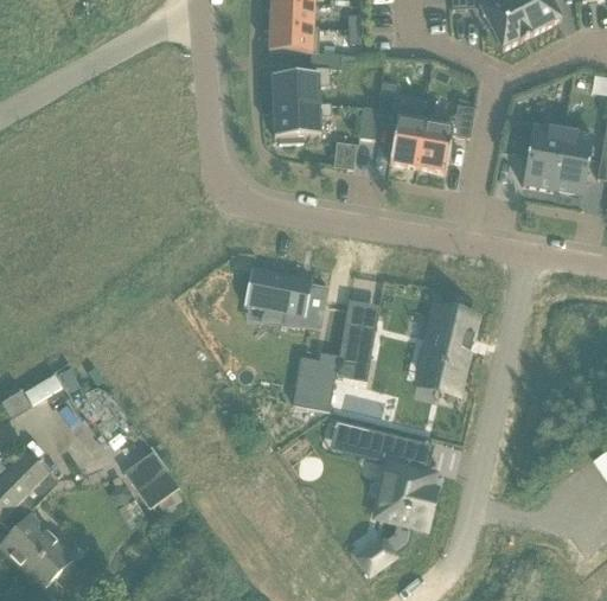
[(449,0),(452,21),(471,20),(471,19),(485,19),(491,29),(502,50),(518,40),(519,42),(523,40),(529,37),(531,36),(532,36),(532,34),(531,33),(531,34),(512,0),(449,0)]
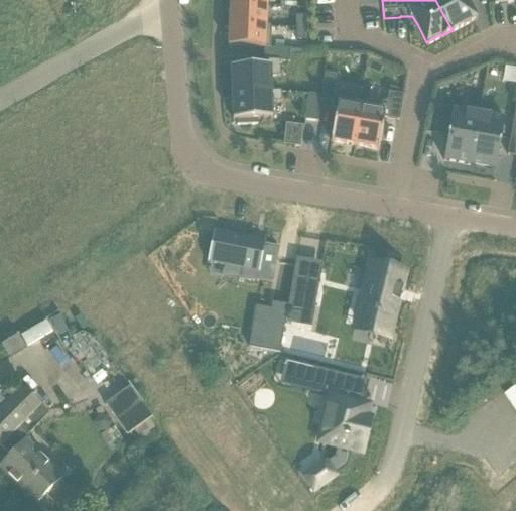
[(435,0),(452,29),(452,28),(454,27),(474,17),(477,16),(468,0),(435,0)]
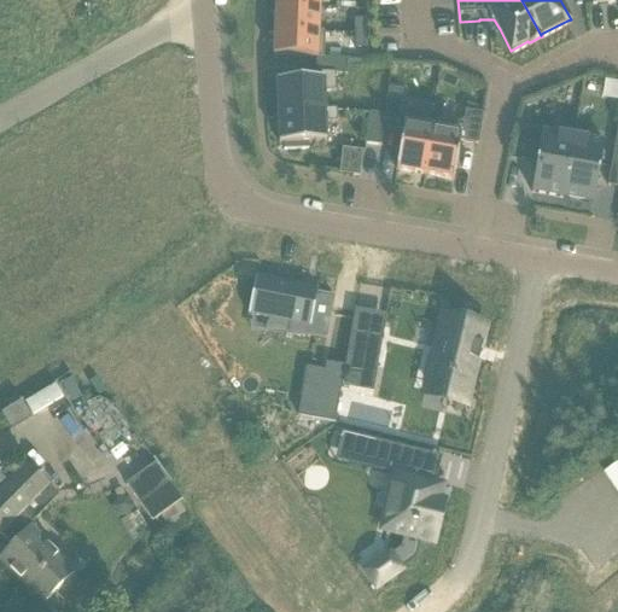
[(274,11),(274,27),(318,29),(318,27),(319,4),(274,1),(274,5),(274,11)]
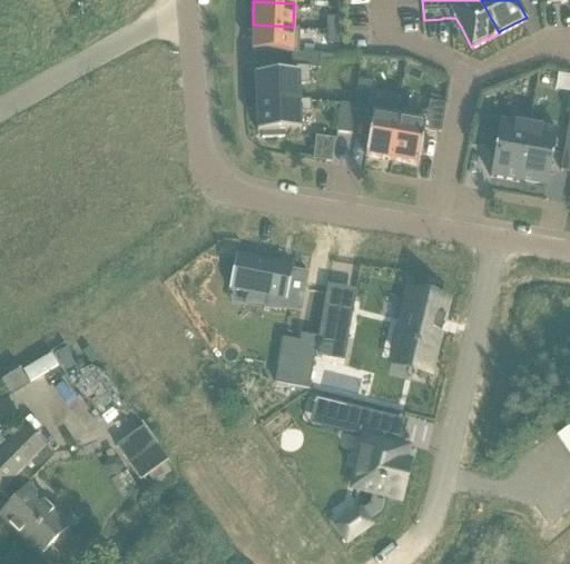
[(325,13),(326,27),(335,27),(334,13),(325,13)]
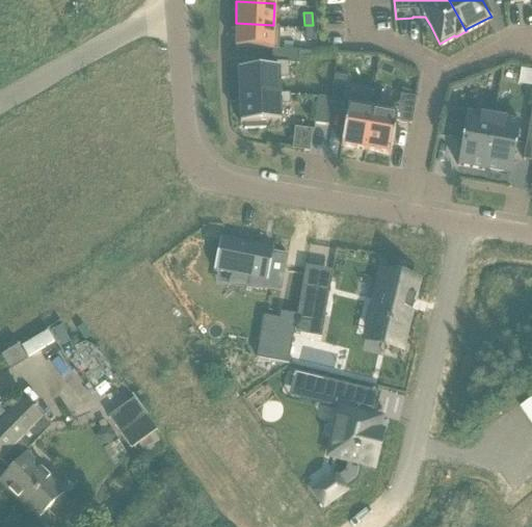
[(235,30),(235,45),(271,46),(277,47),(278,25),(278,23),(273,23),(273,25),(236,23),(235,26),(235,30)]
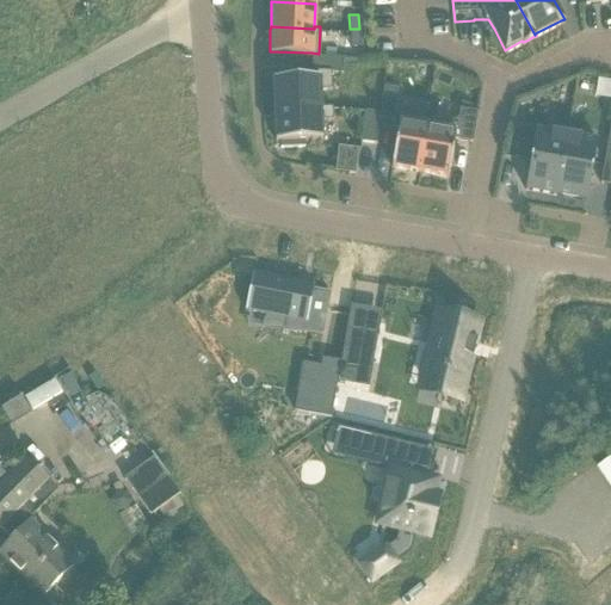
[(359,43),(359,29),(350,29),(350,43),(359,43)]
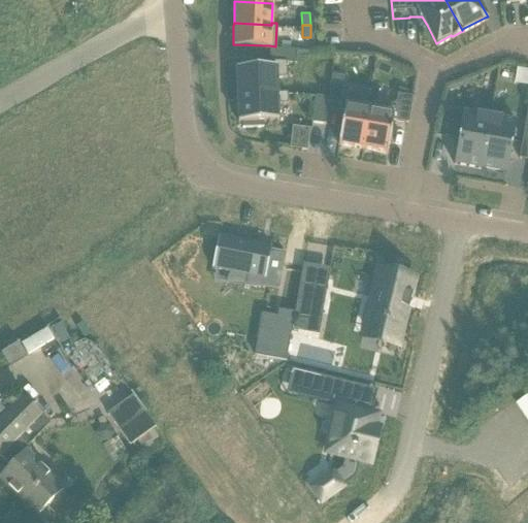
[(273,64),(236,65),(237,93),(277,91),(277,90),(276,75),(287,74),(286,60),(296,60),(296,47),(275,46),(269,45),(269,59),(273,60),(273,64)]
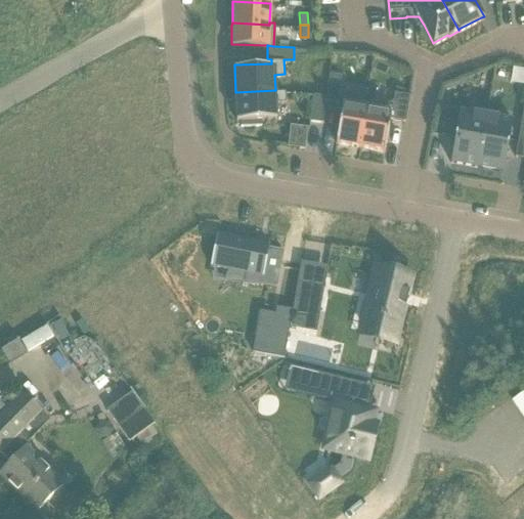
[(325,94),(324,97),(338,99),(341,73),(329,72),(325,94)]
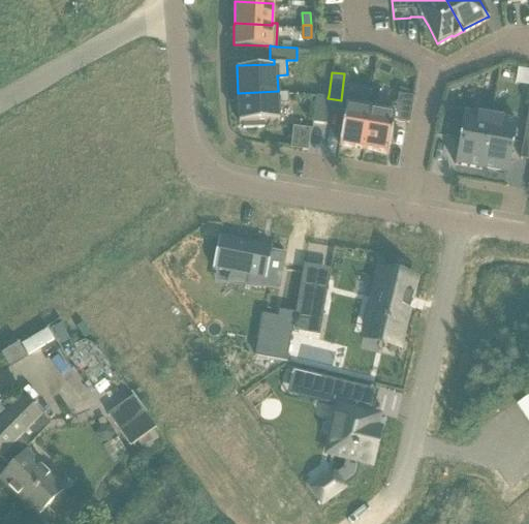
[(278,91),(238,93),(238,97),(238,101),(239,120),(242,120),(242,125),(263,124),(263,119),(279,118),(278,101),(288,101),(287,91),(287,90),(278,90),(278,91)]
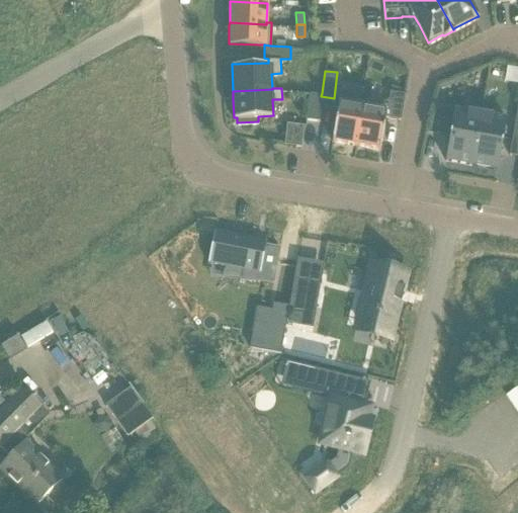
[(363,99),(355,143),(379,147),(385,115),(400,117),(405,91),(390,89),(386,103),(363,99)]
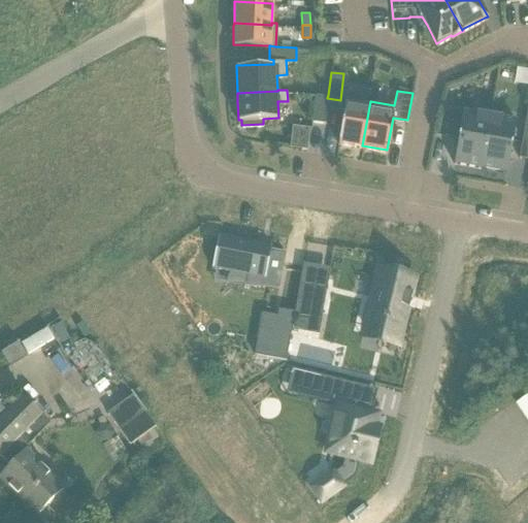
[(315,93),(311,120),(325,121),(327,98),(328,95),(315,93)]
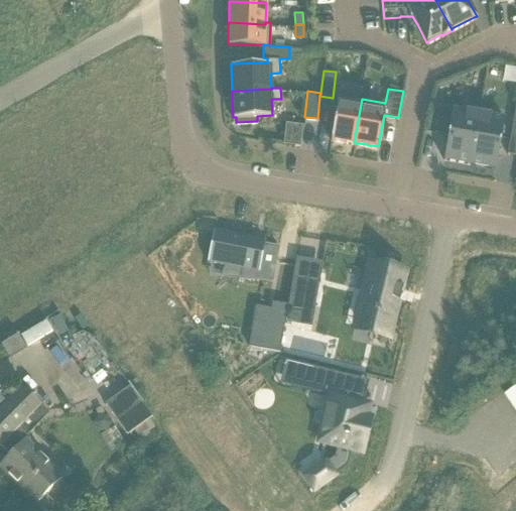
[(338,94),(331,138),(354,142),(362,99),(338,94)]
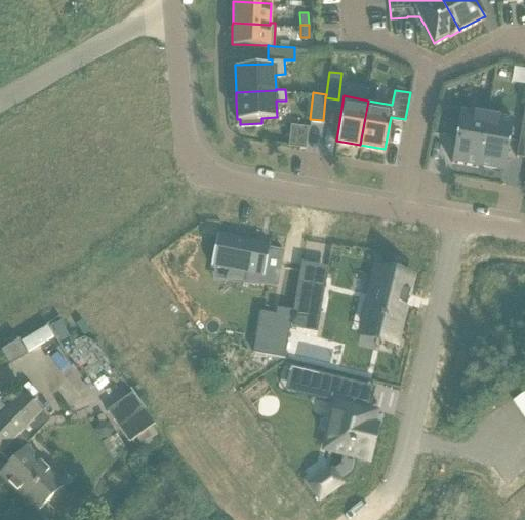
[(447,106),(442,132),(455,134),(451,160),(477,164),(486,113),(447,106)]
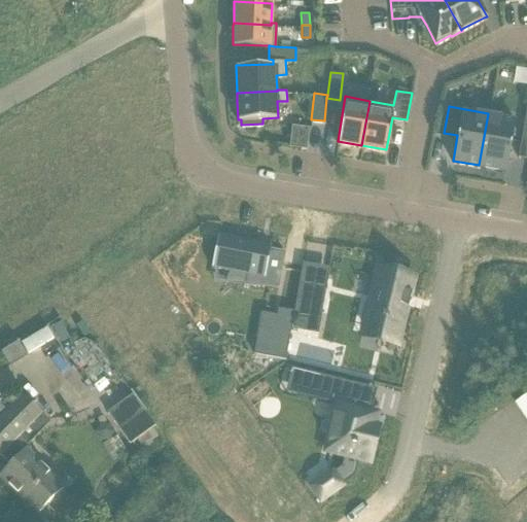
[(488,113),(479,165),(494,168),(505,170),(515,117),(510,117),(488,113)]
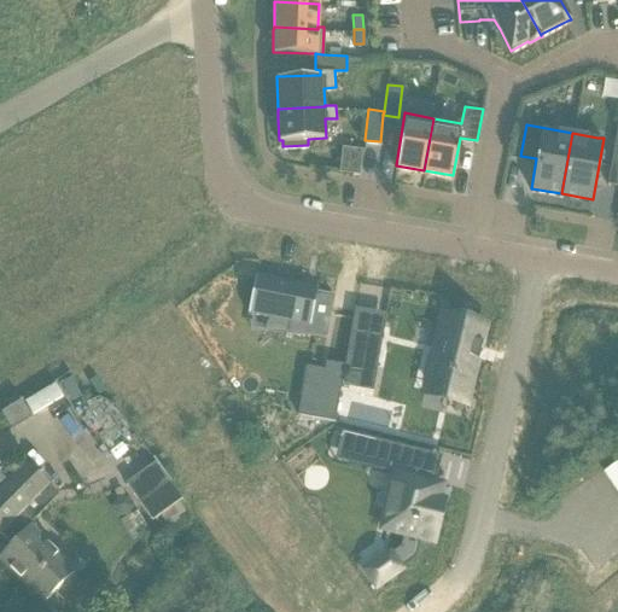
[(340,143),(337,167),(357,170),(361,145),(340,143)]
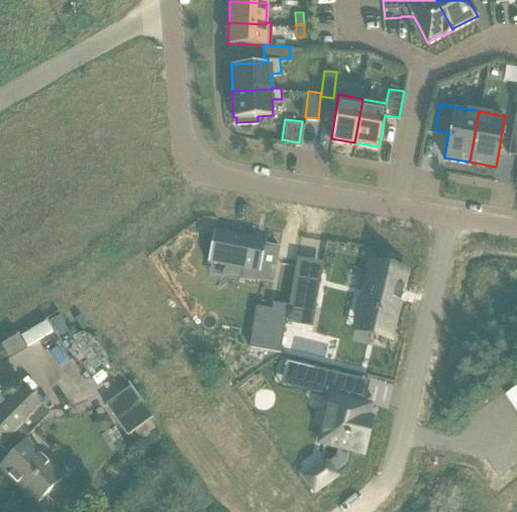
[(516,125),(512,125),(508,151),(516,154),(516,125)]
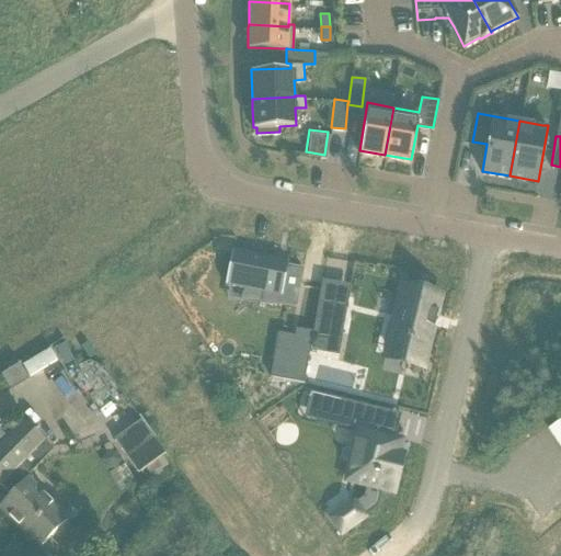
[(225,280),(225,282),(226,282),(227,282),(229,282),(231,283),(243,285),(244,285),(244,284),(258,287),(256,287),(261,288),(259,299),(263,301),(264,299),(268,299),(267,301),(279,302),(283,283),(298,286),(302,265),(287,262),(288,258),(287,258),(286,258),(284,258),(277,257),(277,256),(233,247),(231,247),(231,249),(229,264),(228,269),(226,280),(225,280)]
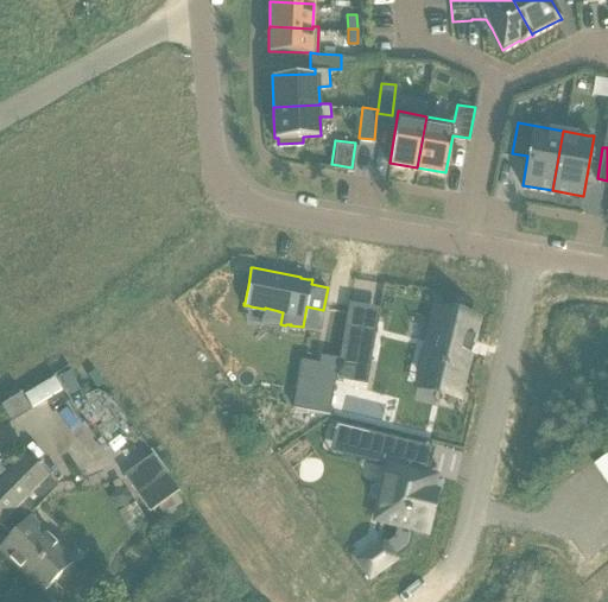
[(435,308),(419,372),(461,382),(468,350),(469,350),(470,350),(474,335),(473,335),(476,317),(435,308)]
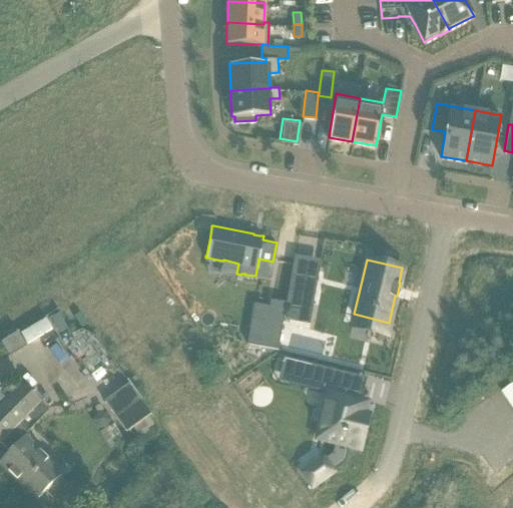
[(291,273),(283,318),(289,319),(291,306),(312,309),(317,278),(291,273)]
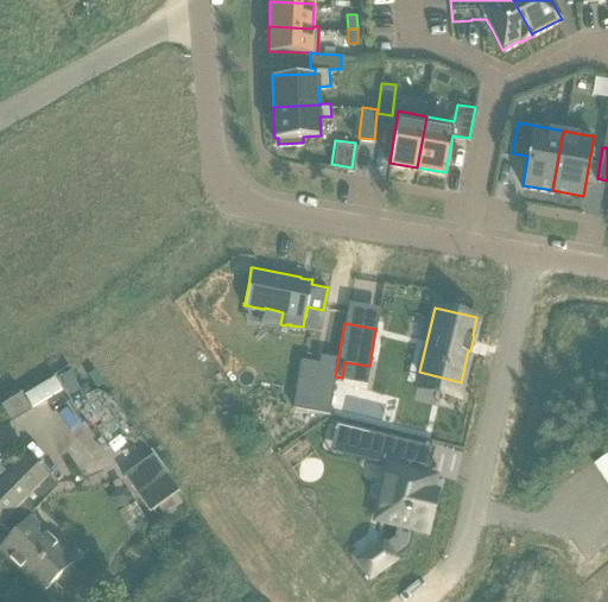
[(302,357),(293,405),(329,412),(333,393),(314,391),(318,361),(302,357)]
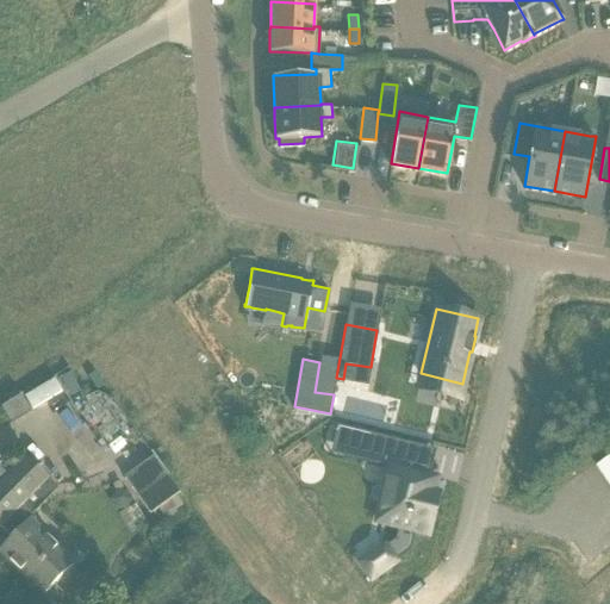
[(54,375),(24,393),(31,405),(61,387),(54,375)]
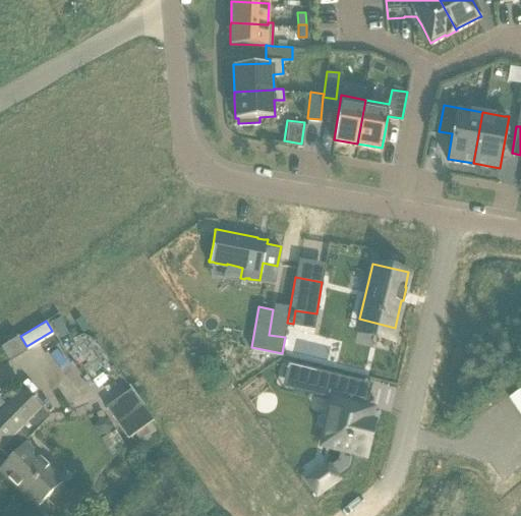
[(17,335),(0,345),(8,358),(24,348),(17,335)]
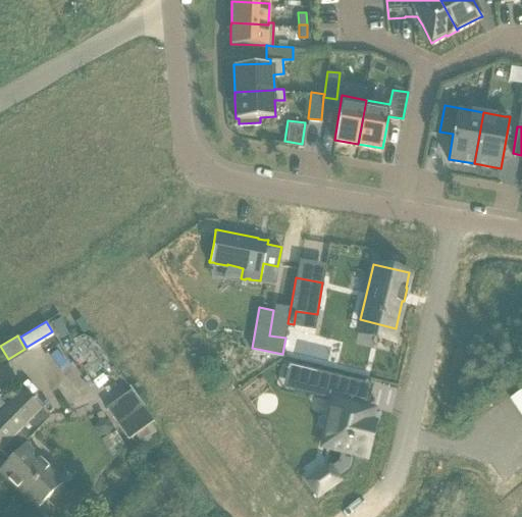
[(288,361),(284,373),(297,376),(295,389),(333,398),(322,444),(341,449),(338,459),(330,465),(329,465),(329,464),(328,465),(336,476),(337,476),(350,467),(354,452),(367,455),(375,420),(369,419),(372,407),(367,406),(348,401),(353,377),(288,361)]
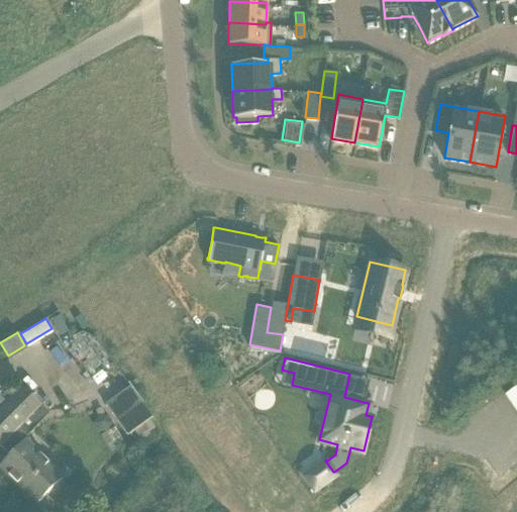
[(15,392),(0,407),(0,442),(10,453),(0,464),(0,466),(35,501),(62,475),(26,440),(30,436),(26,432),(18,424),(30,411),(37,418),(47,408),(23,384),(15,392)]
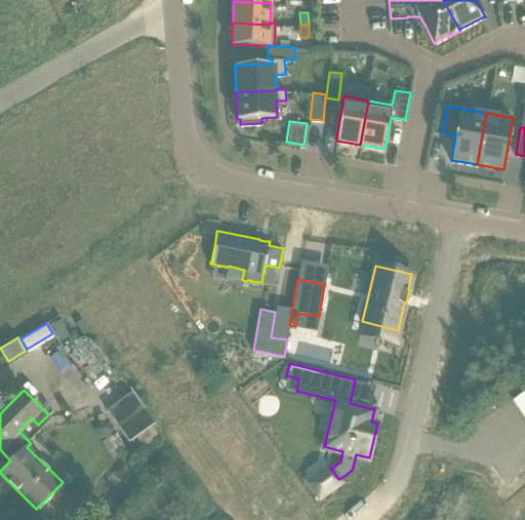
[(131,390),(106,408),(128,440),(154,422),(131,390)]
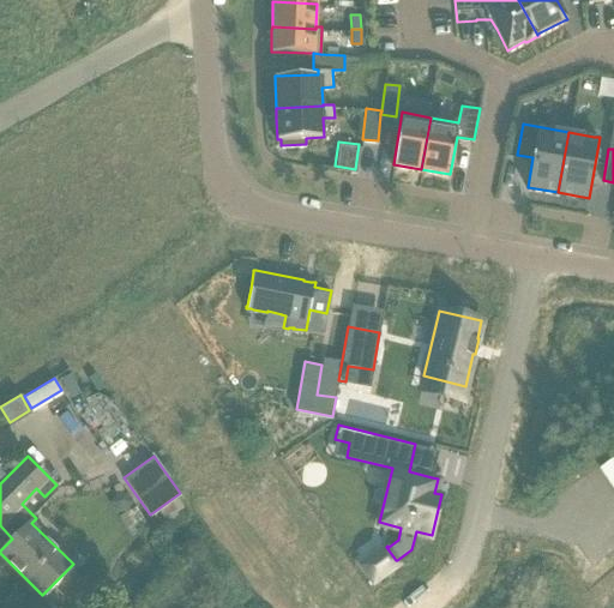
[(115,492),(110,501),(116,511),(127,510),(132,500),(127,491),(115,492)]
